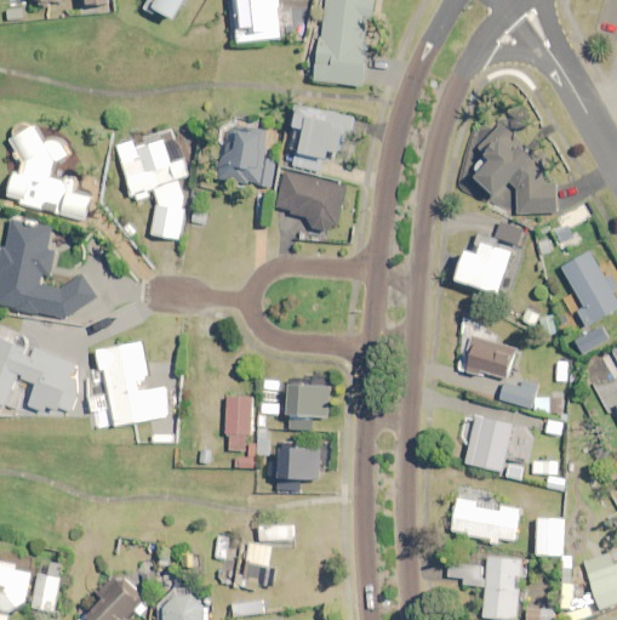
[(148,0),(144,7),(153,12),(156,7),(176,18),(184,0),(148,0)]
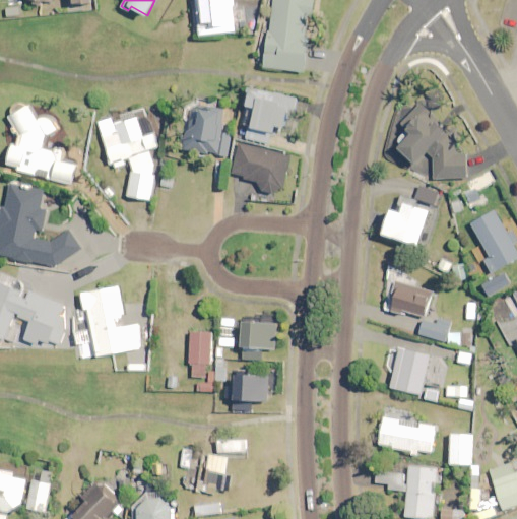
[(233,8),(231,0),(194,0),(196,6),(192,6),(195,36),(244,29),(241,7),(233,8)]
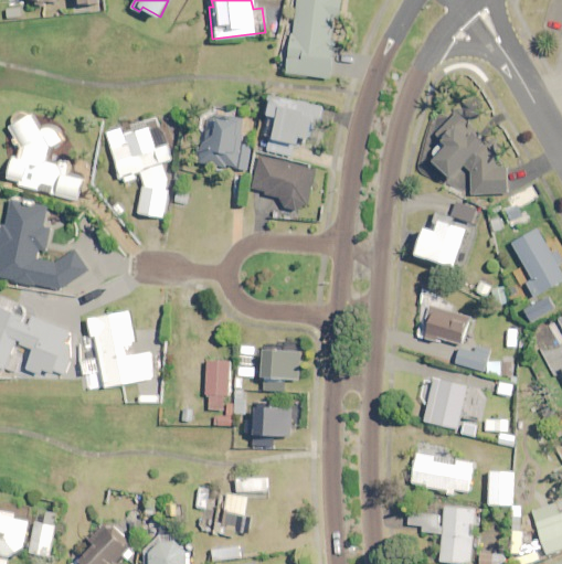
[(338,18),(340,1),(333,0),(296,0),(286,72),(329,78),(336,40),(330,39),(333,18),(338,18)]
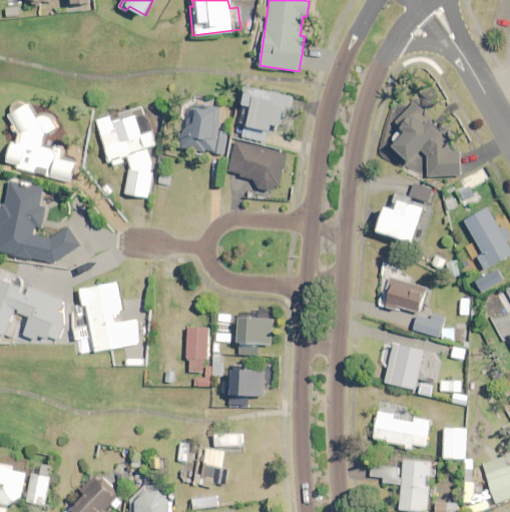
[(294,96),(244,86),(236,122),(244,123),(241,136),(265,141),(269,123),(281,125),(284,112),(290,113),(294,96)]
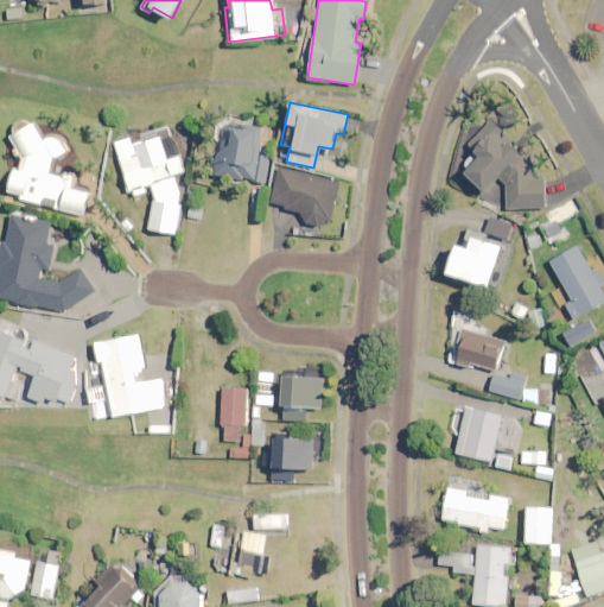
[(482,195),(520,155),(513,147),(515,144),(490,120),(466,145),(472,151),(456,169),(482,195)]
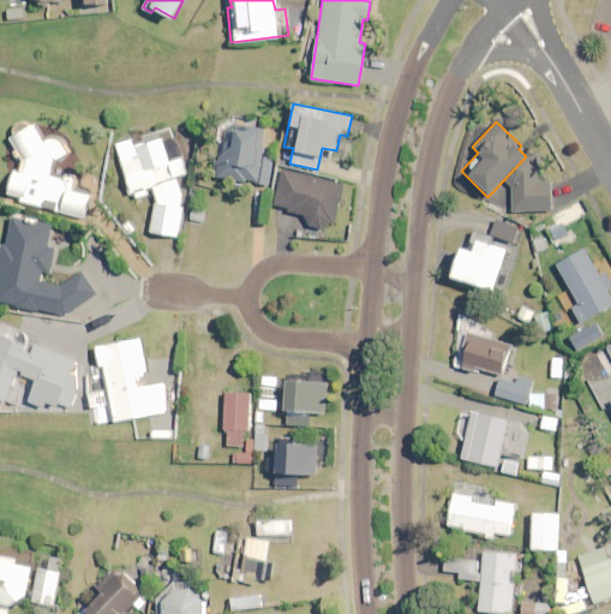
[(82,218),(89,191),(73,188),(75,180),(48,174),(52,162),(69,153),(63,142),(63,141),(61,141),(60,139),(59,138),(57,138),(55,137),(54,137),(53,137),(52,136),(51,136),(48,136),(47,136),(46,137),(45,137),(43,137),(35,124),(6,141),(5,143),(4,145),(4,148),(3,150),(3,153),(3,154),(3,156),(3,159),(3,161),(4,164),(4,166),(5,168),(6,171),(7,172),(9,174),(5,191),(21,195),(18,202),(82,218)]
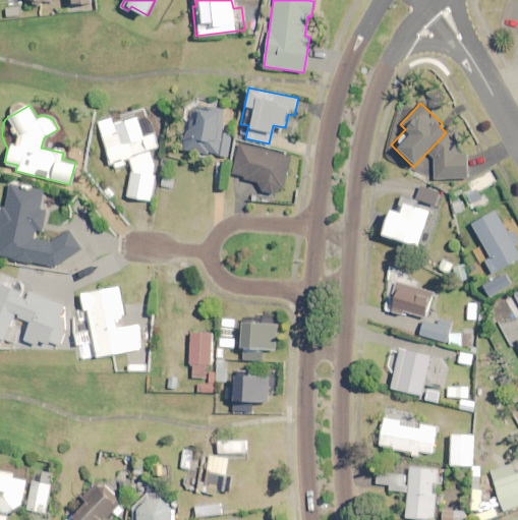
[(220,112),(196,108),(192,133),(185,132),(183,149),(227,156),(231,134),(217,132),(220,112)]
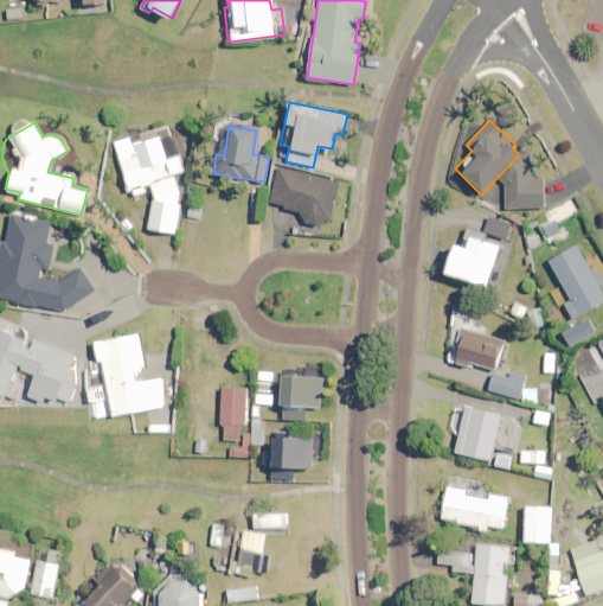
[(143,186),(148,185),(152,197),(148,230),(175,233),(179,193),(174,174),(183,172),(173,134),(132,145),(134,153),(119,157),(129,197),(145,193),(143,186)]
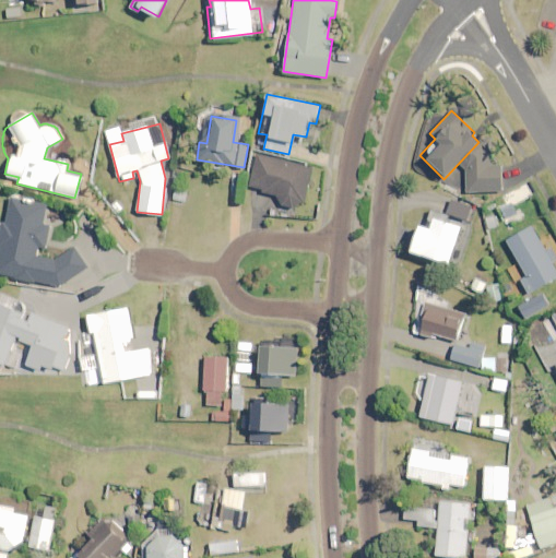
[(488,165),(488,139),(461,164),(462,192),(501,192),(501,165),(488,165)]
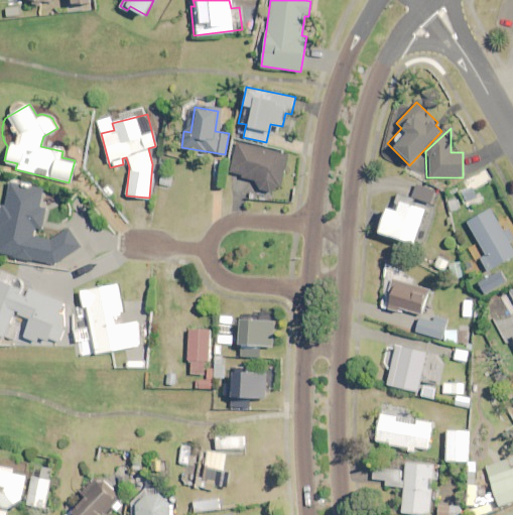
[(277,188),(278,187),(287,157),(235,142),(226,171),(257,180),(257,182),(258,184),(259,185),(260,187),(262,188),(263,189),(265,190),(267,190),(268,190),(270,190),(272,190),(274,190),(275,189),(277,188)]
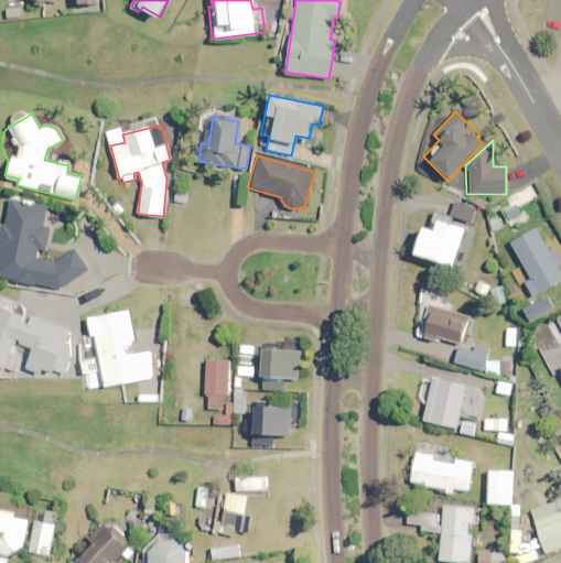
[(187,194),(174,193),(173,204),(185,206),(187,194)]
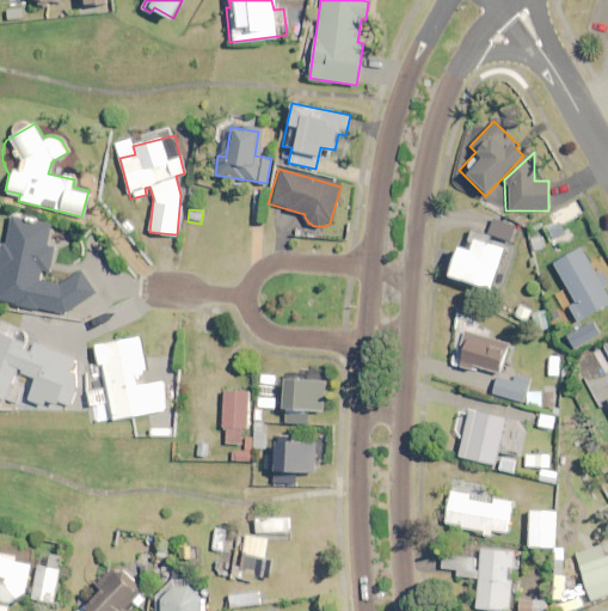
[(4,245),(0,244),(0,269),(1,269),(0,274),(0,300),(36,309),(36,307),(65,313),(96,293),(84,274),(57,285),(38,280),(41,270),(48,272),(55,246),(45,245),(50,226),(11,217),(4,245)]
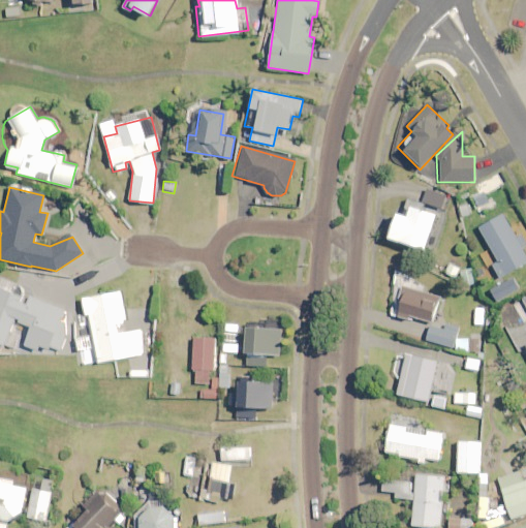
[(482,189),(471,196),(481,209),(491,203),(482,189)]
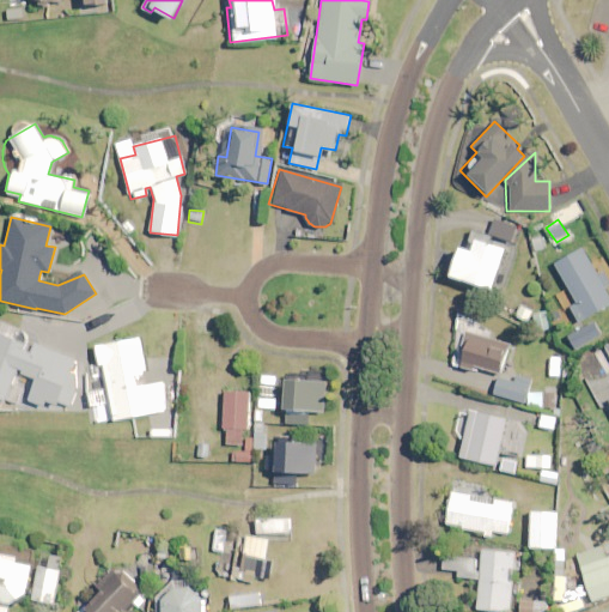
[(515,228),(493,220),(488,235),(510,242),(515,228)]
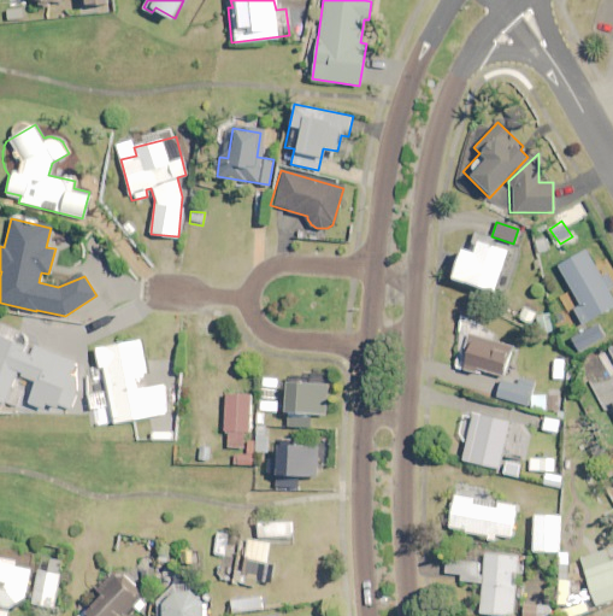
[(200,230),(189,227),(186,244),(196,246),(200,230)]
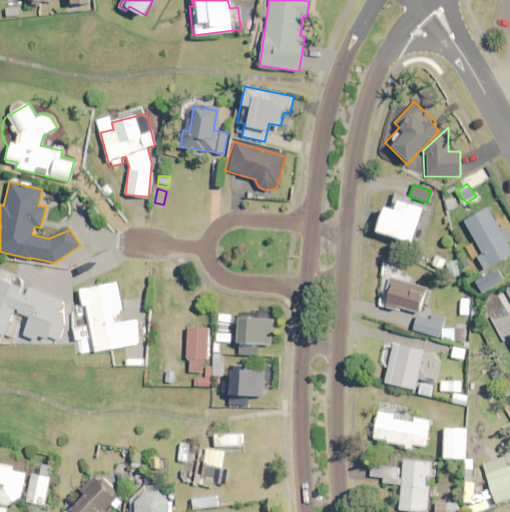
[(424,208),(398,200),(395,210),(385,206),(377,230),(413,242),(424,208)]
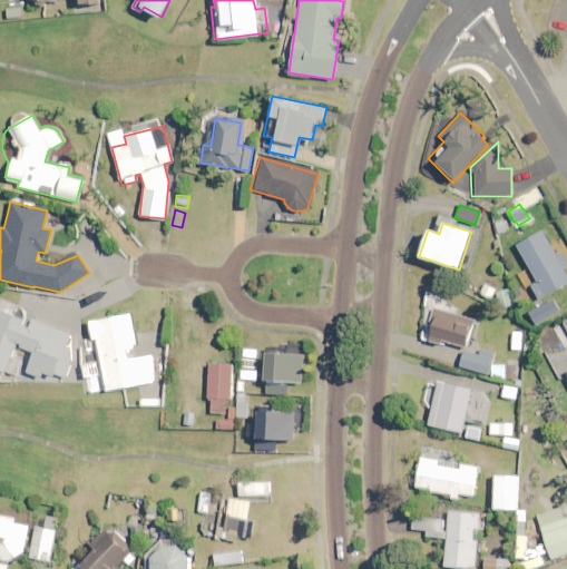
[(556,257),(541,232),(517,246),(529,268),(525,272),(540,298),(566,283),(566,275),(563,267),(566,264),(566,262),(561,254),(556,257)]
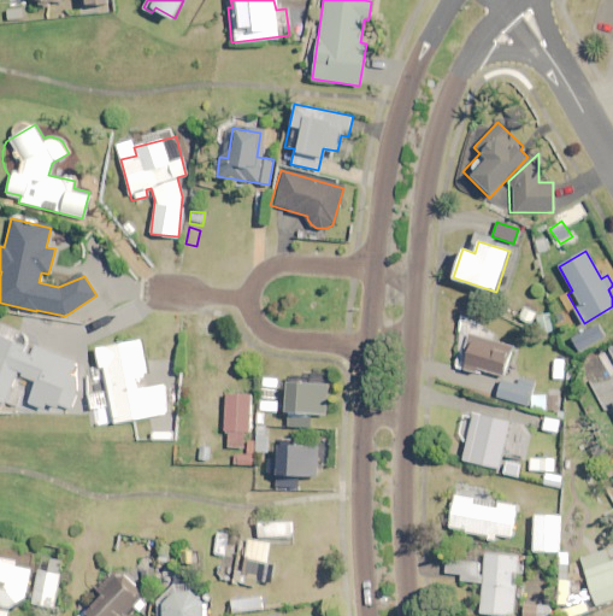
[(536,314),(523,306),(517,316),(529,324),(536,314)]
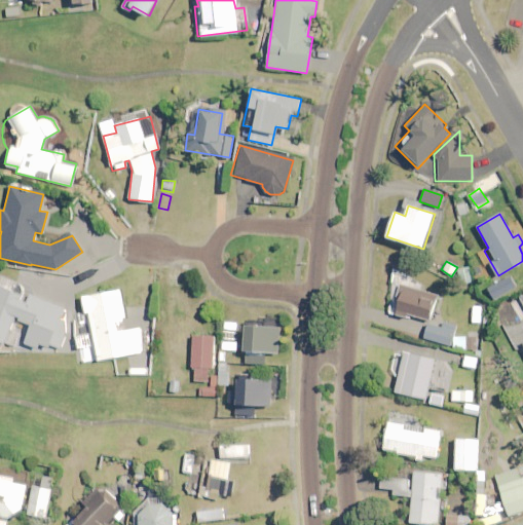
[(457,269),(460,286),(472,283),(469,266),(457,269)]
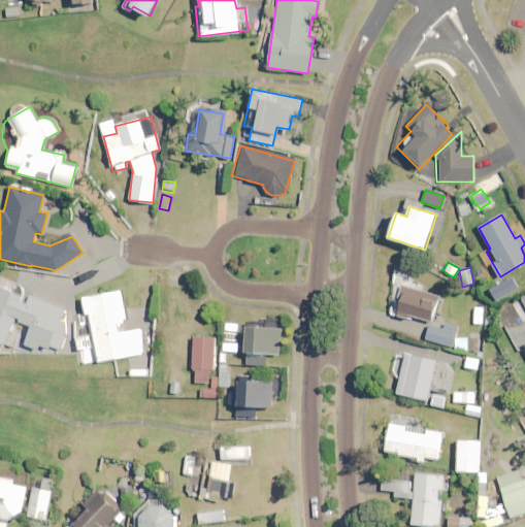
[(126,322),(120,290),(115,291),(113,287),(97,290),(98,294),(79,298),(83,318),(88,317),(97,362),(128,356),(130,368),(145,365),(138,331),(118,334),(116,324),(126,322)]
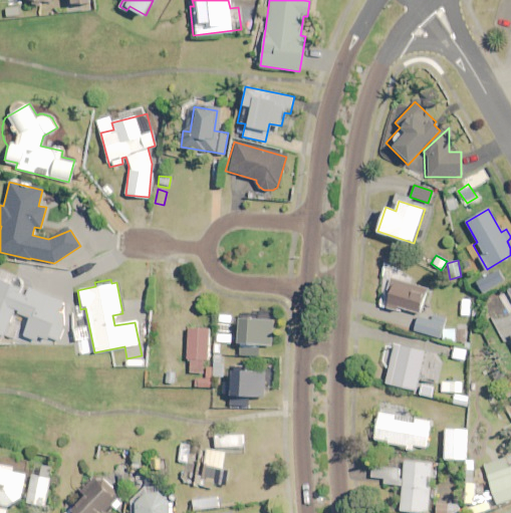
[(22,290),(0,281),(0,334),(4,336),(22,290)]
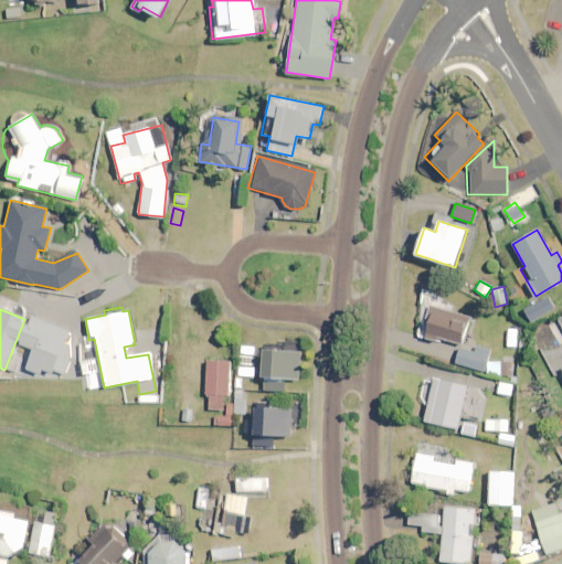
[(468,318),(433,309),(426,334),(462,343),(468,318)]
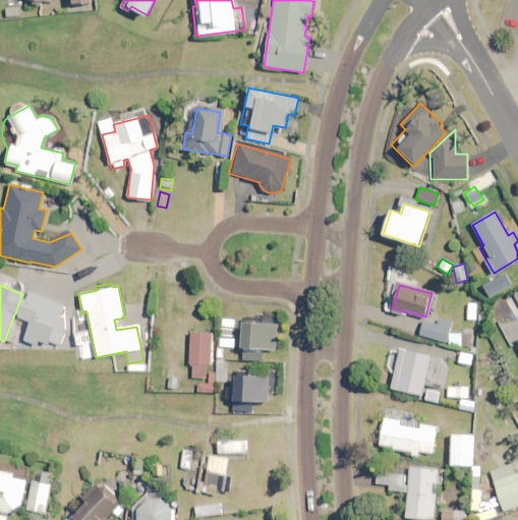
[(476,303),(467,303),(466,320),(475,320),(476,303)]
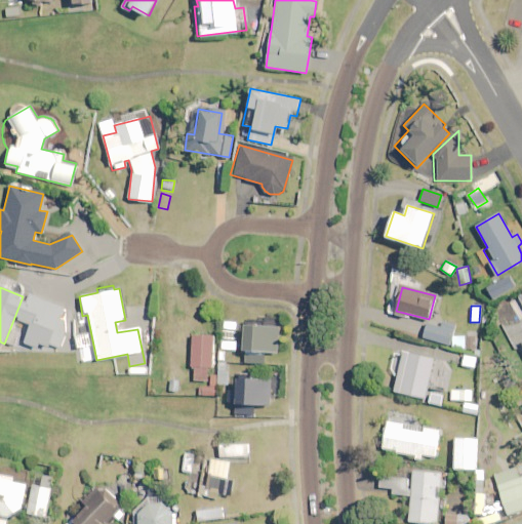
[(48,322),(35,317),(27,338),(40,344),(48,322)]
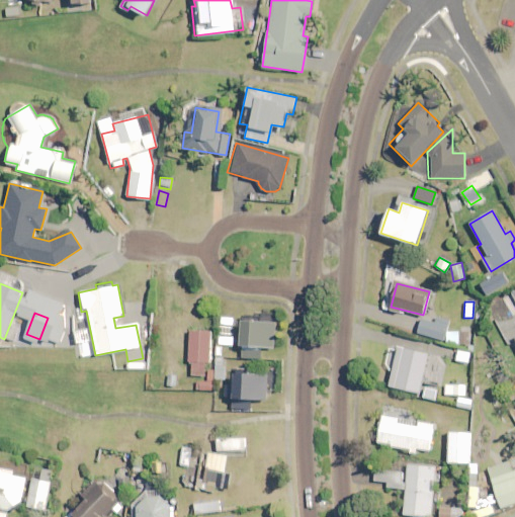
[(232,317),(219,316),(219,327),(231,328),(232,317)]
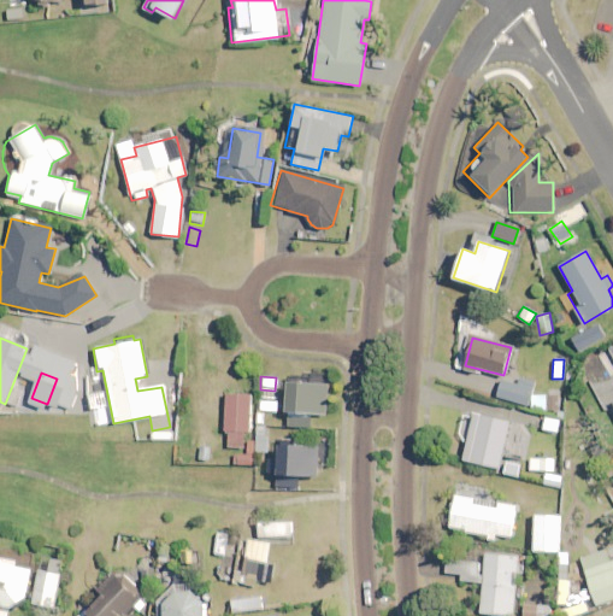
[(514,385),(500,381),(495,397),(528,405),(534,381),(517,376),(514,385)]
